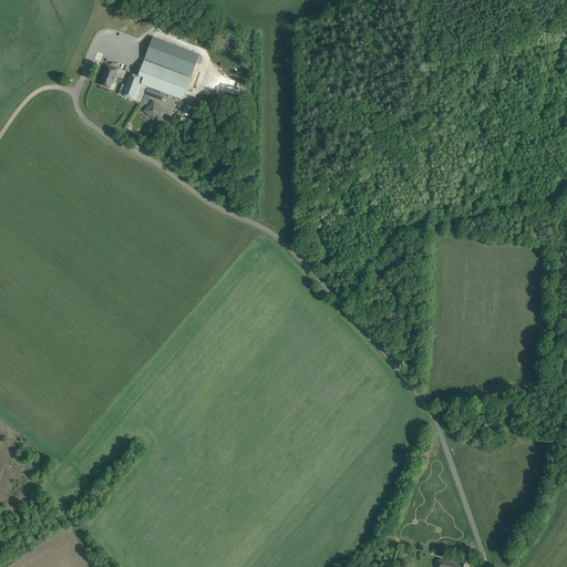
[(151,43),(144,60),(192,76),(199,54),(153,37),(151,43)]
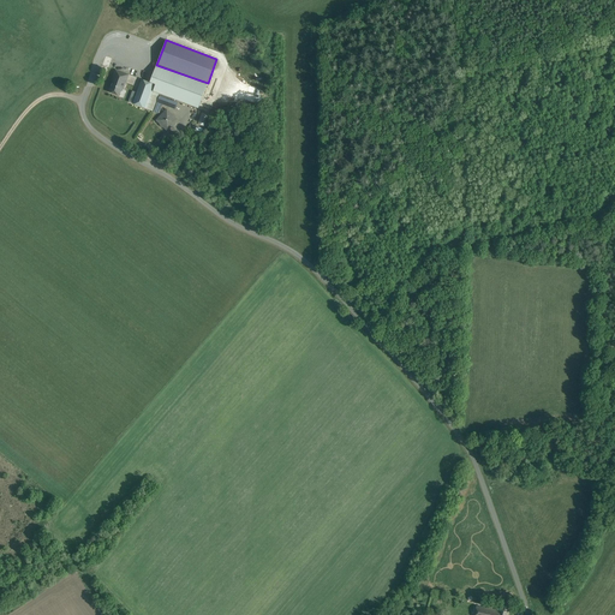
[(150,83),(149,83),(155,85),(153,91),(159,94),(198,109),(208,84),(156,65),(150,83)]
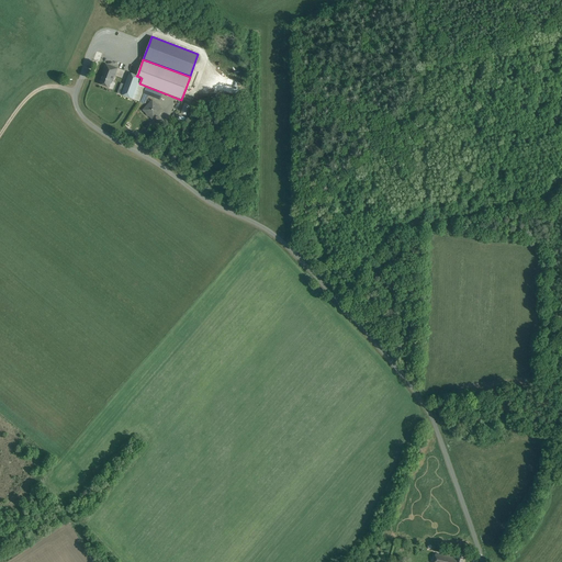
[(117,68),(105,64),(102,72),(104,74),(100,85),(109,88),(111,81),(113,81),(117,68)]
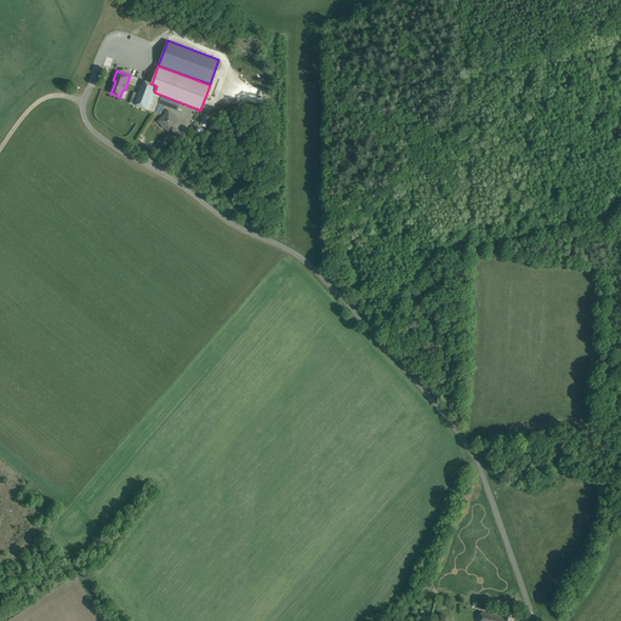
[(152,84),(143,81),(135,104),(154,112),(160,95),(154,92),(157,86),(151,84),(152,84)]
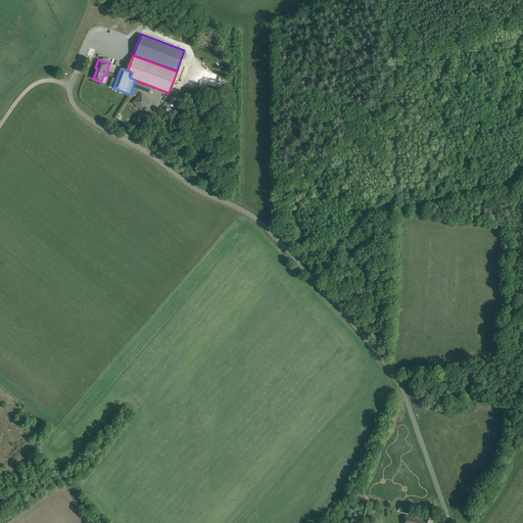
[(136,81),(131,95),(135,97),(138,89),(145,92),(147,86),(136,81)]
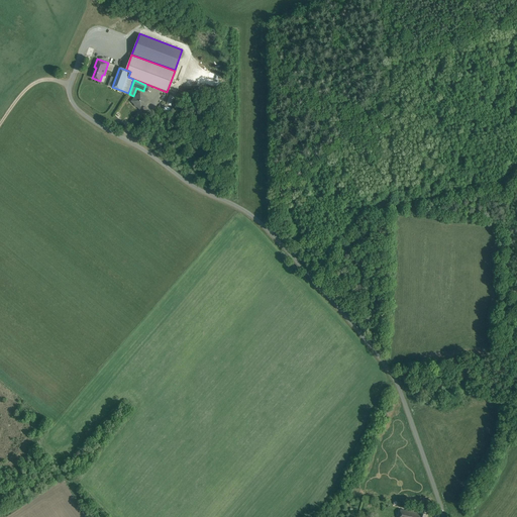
[(140,92),(135,98),(131,101),(140,110),(149,101),(140,92)]
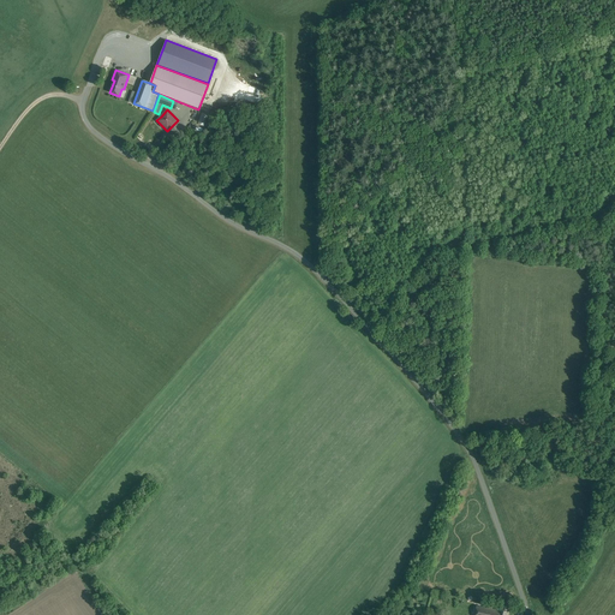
[(203,129),(190,125),(187,131),(202,136),(203,129)]
